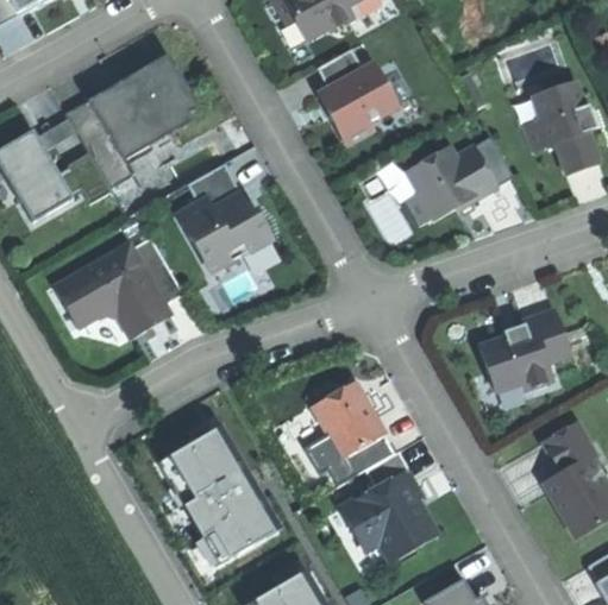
[(0,0),(0,16),(24,2),(30,12),(50,1),(51,0),(0,0)]
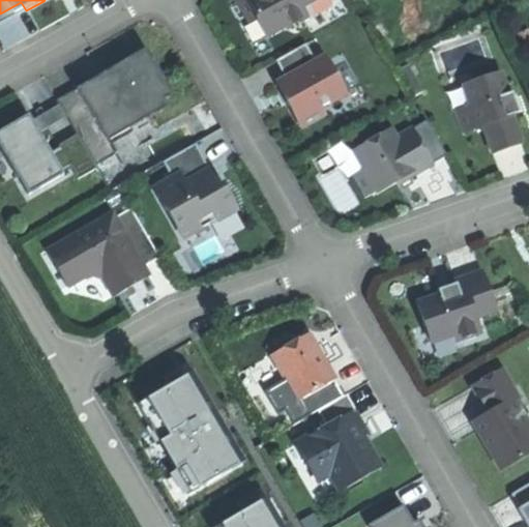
[(256,16),(267,34),(303,15),(305,18),(334,2),(333,0),(238,0),(248,19),(256,16)]
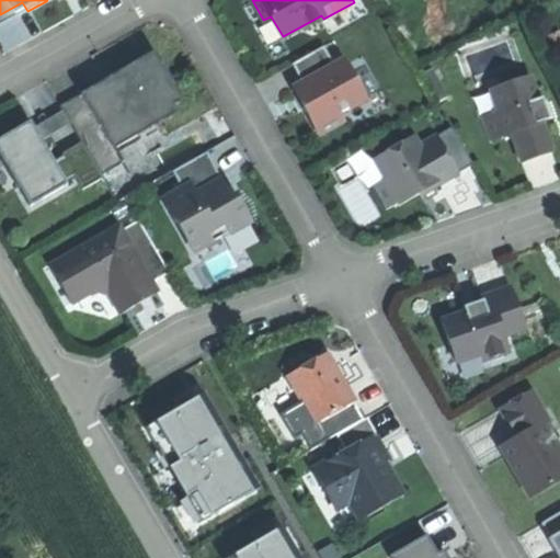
[(0,26),(27,11),(22,2),(0,14),(0,26)]
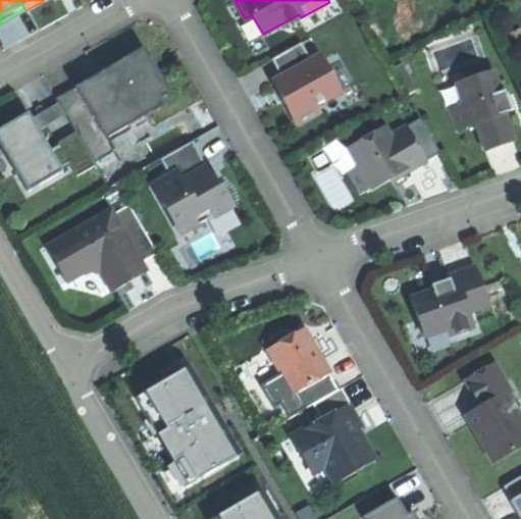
[(284,101),(297,122),(321,109),(318,103),(342,90),(320,52),(311,57),(301,40),(271,56),(281,75),(273,80),(284,101)]
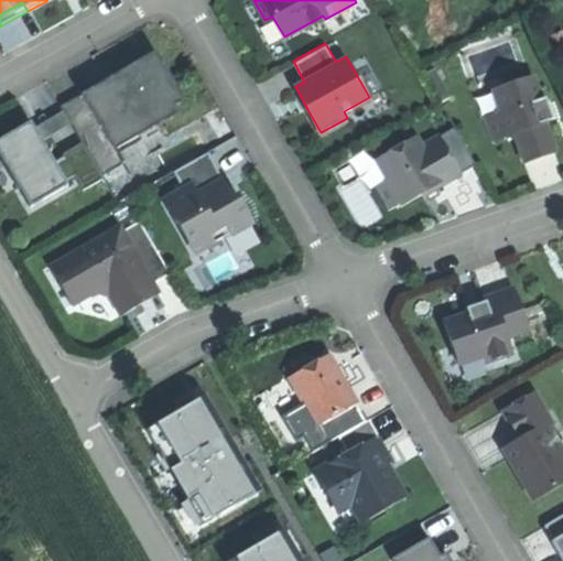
[(89,90),(80,95),(112,149),(173,112),(169,105),(177,99),(152,56),(120,76),(94,92),(89,90)]
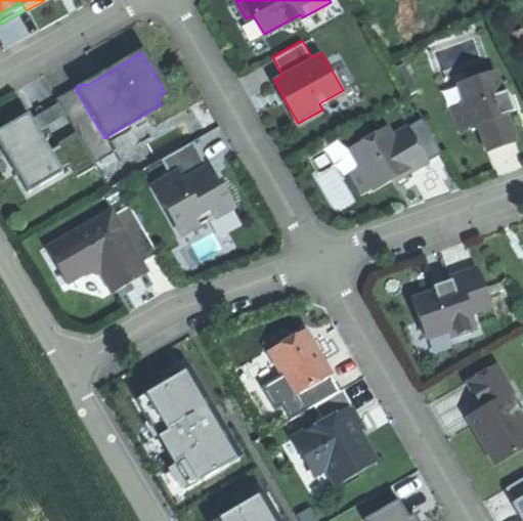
[(97,75),(83,84),(87,85),(112,71),(110,68),(97,75)]
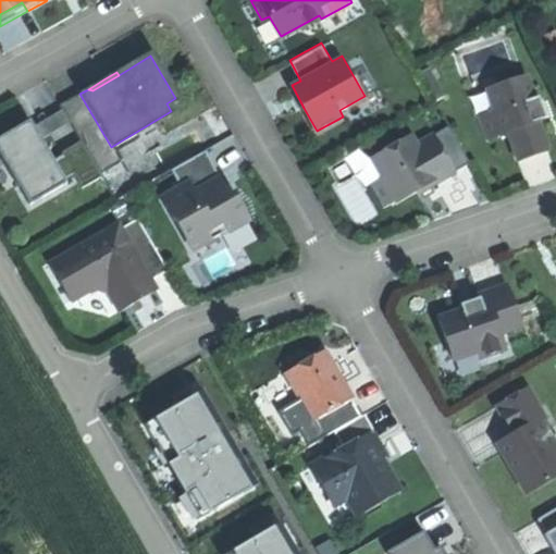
[(524,75),(485,88),(493,110),(480,114),(487,136),(507,130),(517,158),(533,152),(547,148),(536,119),(544,117),(538,96),(533,97),(524,75)]
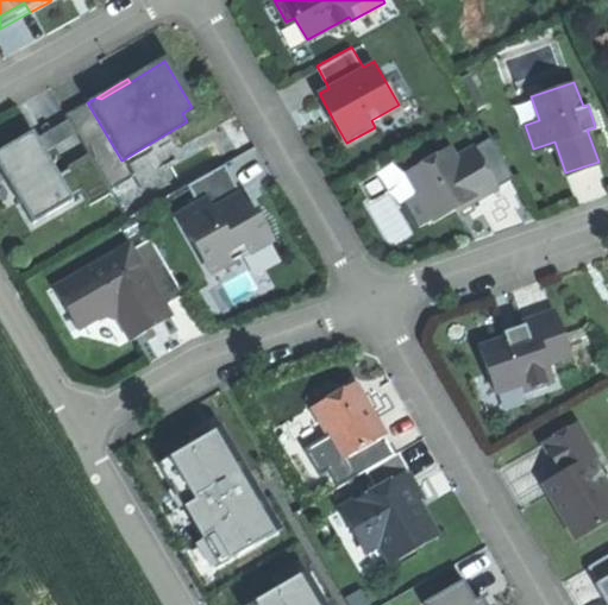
[(132,178),(121,161),(87,102),(66,115),(68,120),(75,133),(88,153),(110,190),(132,178)]
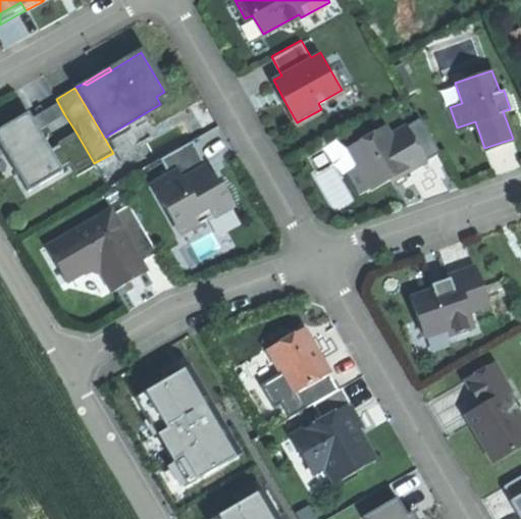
[(58,103),(30,119),(37,131),(64,114),(58,103)]
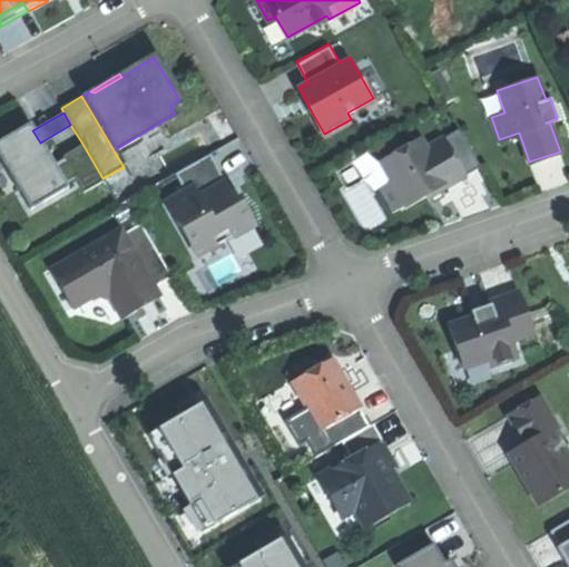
[(0,159),(30,211),(67,188),(66,186),(54,165),(40,143),(32,130),(28,123),(13,132),(0,139),(0,159)]
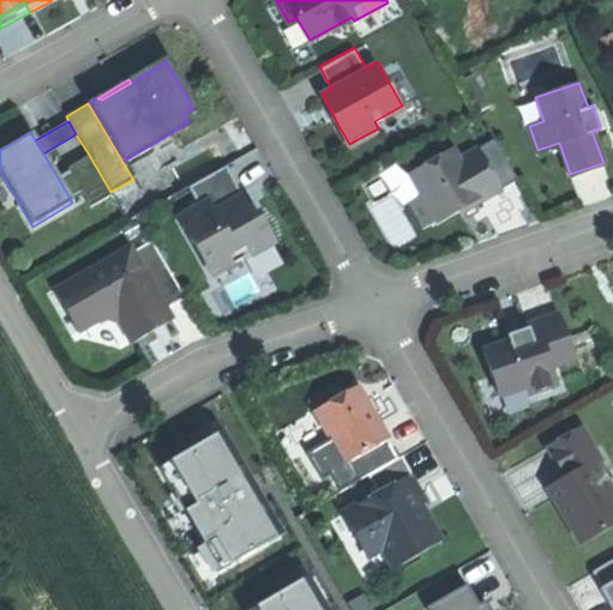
[(494,139),(478,149),(500,189),(517,180),(494,139)]
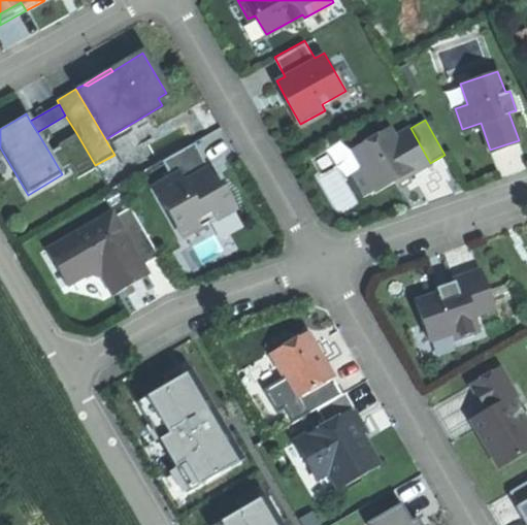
[(413,173),(430,163),(410,128),(393,138),(388,130),(353,150),(363,168),(354,174),(364,193),(375,187),(376,190),(394,181),(396,183),(413,173)]
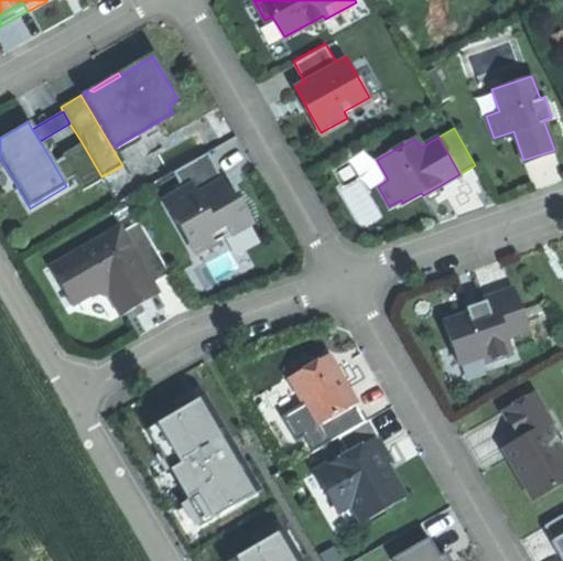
[(104,180),(101,176),(82,142),(62,154),(63,158),(75,179),(83,191),(104,180)]
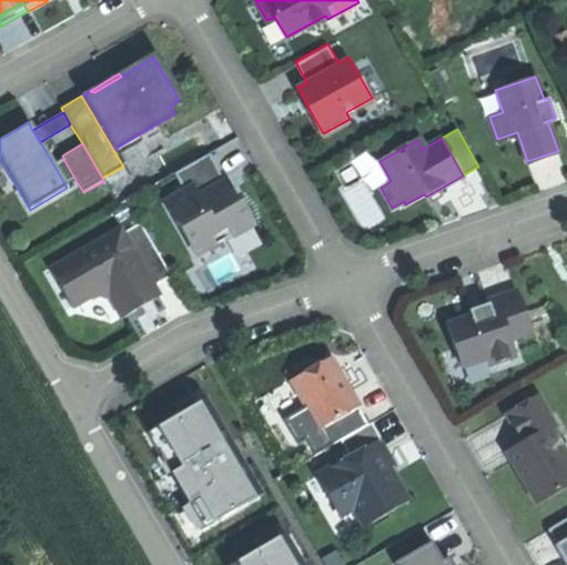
[(179,222),(195,252),(223,238),(225,240),(254,224),(239,198),(234,200),(226,187),(223,181),(225,180),(210,152),(175,172),(184,189),(164,200),(178,223),(179,222)]
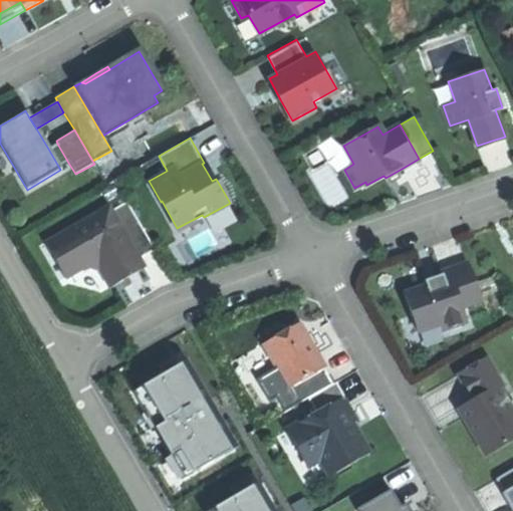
[(57,144),(48,149),(59,168),(68,163),(57,144)]
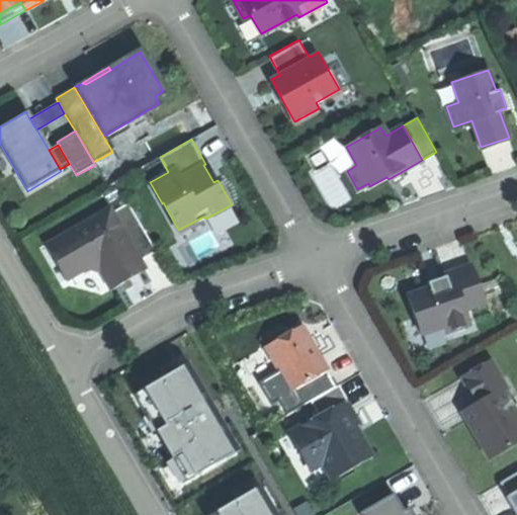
[(334,160),(315,171),(335,205),(353,195),(334,160)]
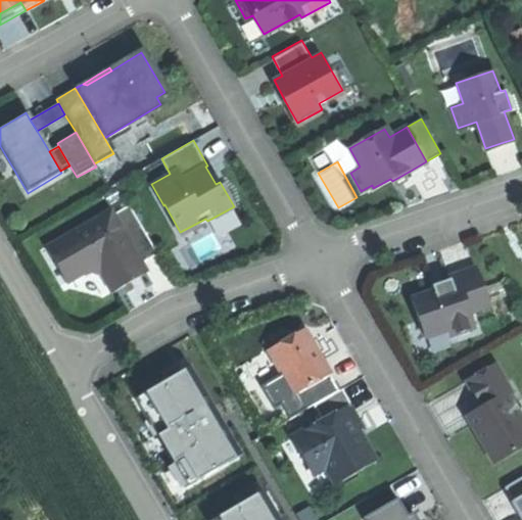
[(45,245),(66,282),(88,269),(99,272),(110,291),(130,280),(128,275),(144,266),(141,262),(157,251),(129,203),(113,211),(110,207),(45,245)]
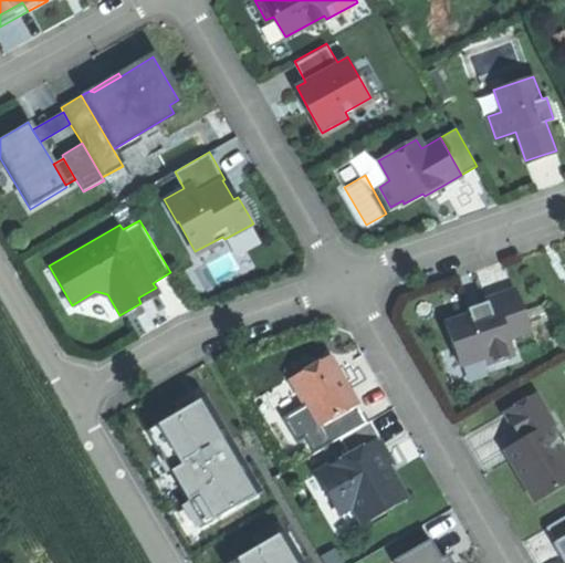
[(158,293),(156,288),(138,298),(140,303),(150,298),(158,293)]
